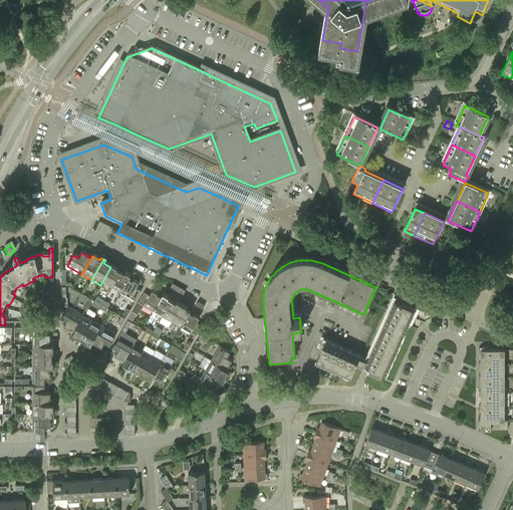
[(118,271),(110,267),(100,285),(109,290),(121,270),(119,268),(118,271)]
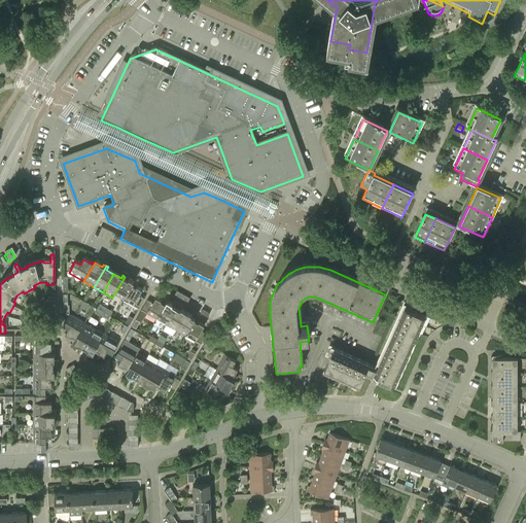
[(125,277),(112,298),(123,304),(133,285),(126,281),(128,278),(125,277)]
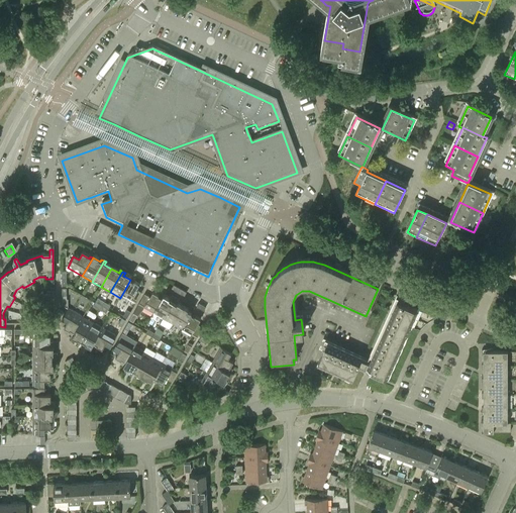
[(132,281),(130,280),(120,298),(135,306),(141,296),(135,293),(138,288),(131,283),(132,281)]
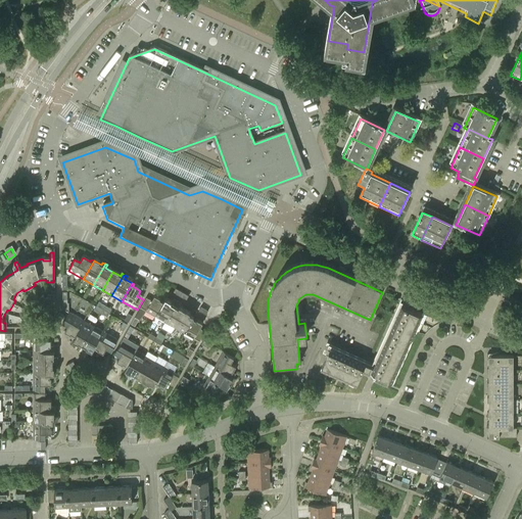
[(139,312),(154,320),(164,301),(162,300),(161,302),(153,298),(150,303),(145,300),(139,312)]
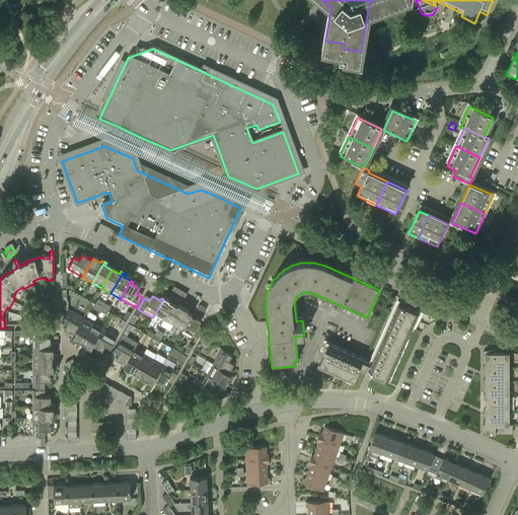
[(171,303),(163,299),(153,317),(162,323),(174,302),(172,300),(171,303)]
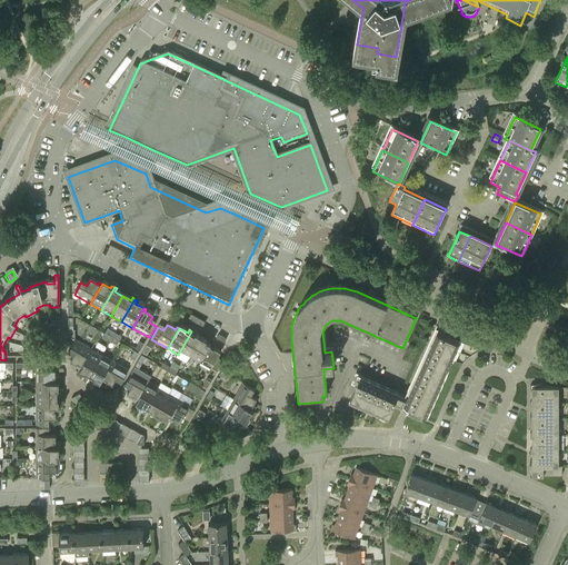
[(178,355),(189,360),(200,340),(192,336),(195,333),(191,331),(178,355)]
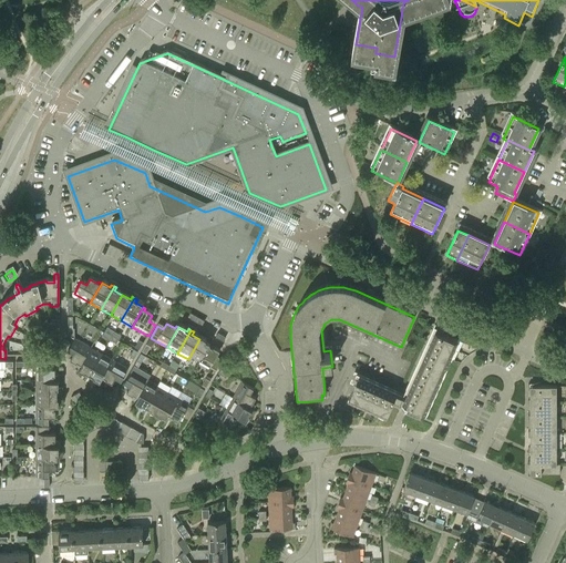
[(435,334),(431,344),(452,354),(456,344),(435,334)]
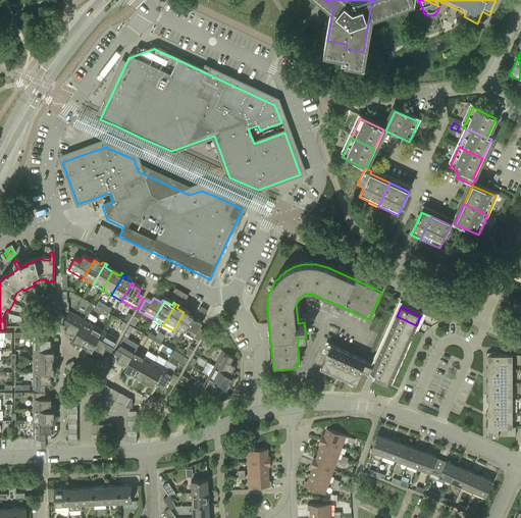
[(191,316),(184,312),(173,330),(183,335),(193,317),(194,317),(195,315),(193,313),(191,316)]
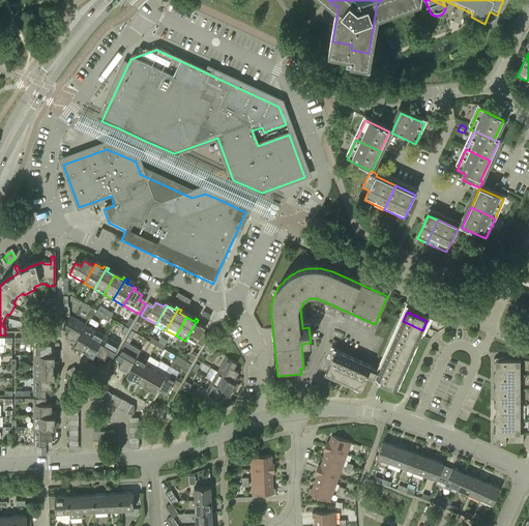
[(70,346),(74,347),(84,328),(68,320),(62,330),(68,333),(65,339),(72,344),(70,346)]
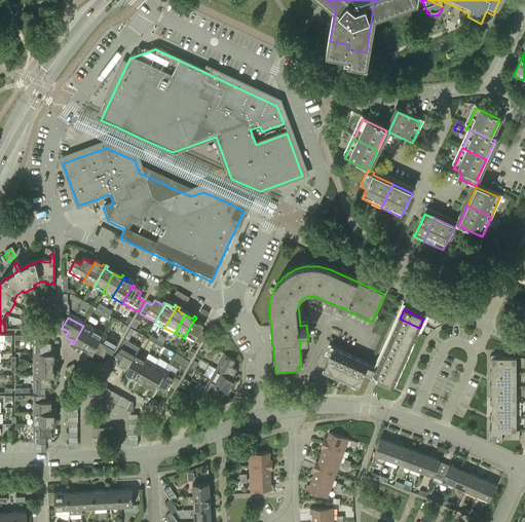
[(415,336),(419,328),(400,319),(396,327),(415,336)]
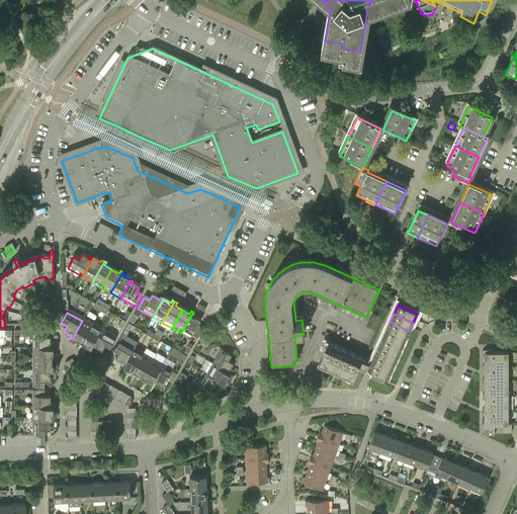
[(194,316),(192,315),(191,315),(181,333),(196,342),(202,331),(197,328),(200,323),(192,319),(194,316)]
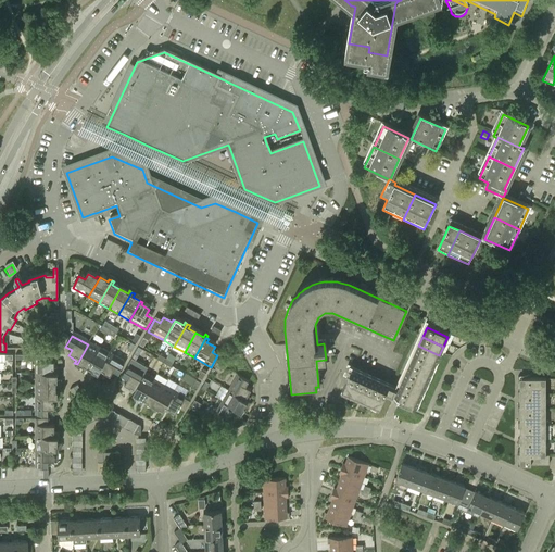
[(98,351),(88,345),(77,364),(85,368),(83,372),(85,373),(98,351)]
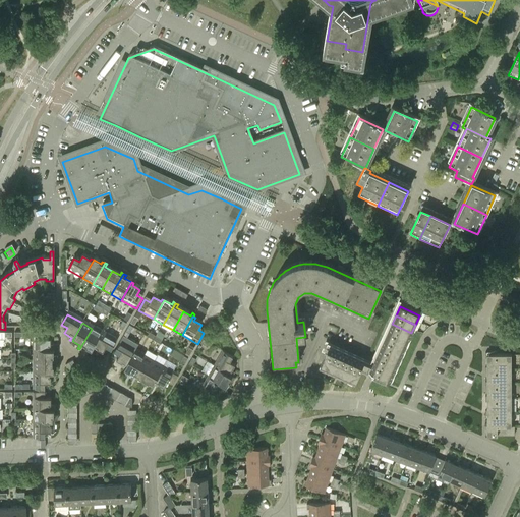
[(392,324),(388,332),(408,341),(411,333),(392,324)]
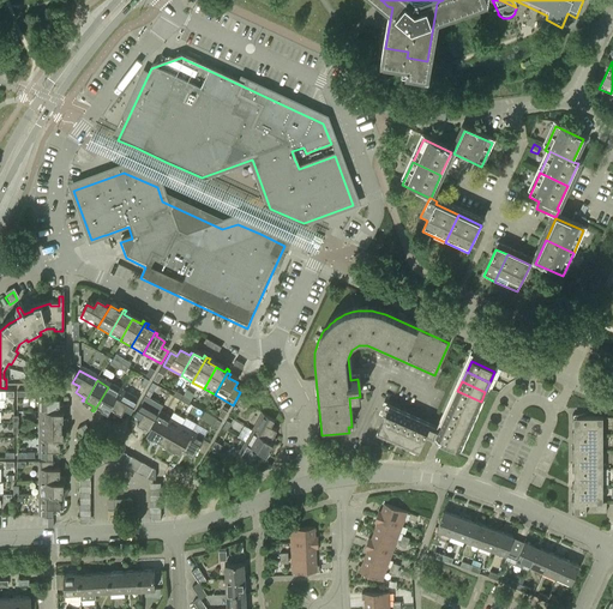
[(98,410),(107,415),(120,393),(108,387),(94,411),(97,414),(98,410)]
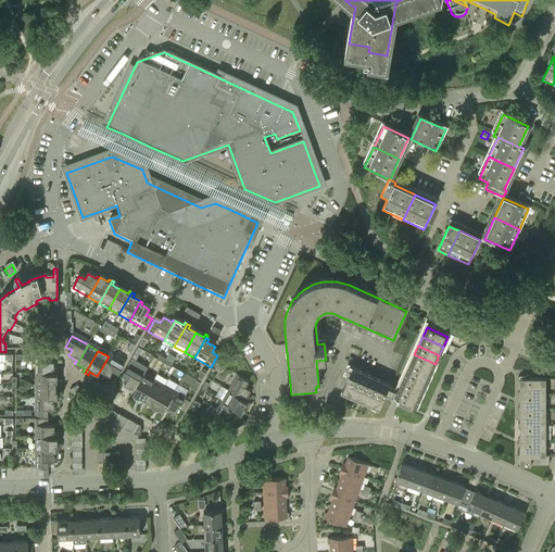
[(431,373),(436,364),(414,354),(411,364),(431,373)]
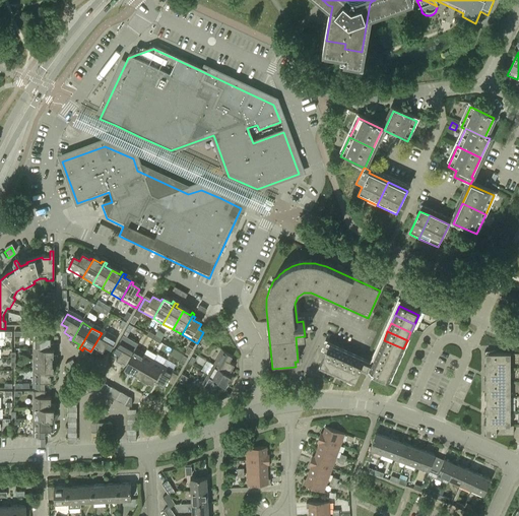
[(116,342),(102,333),(90,351),(93,352),(94,350),(102,355),(105,349),(111,352),(116,342)]
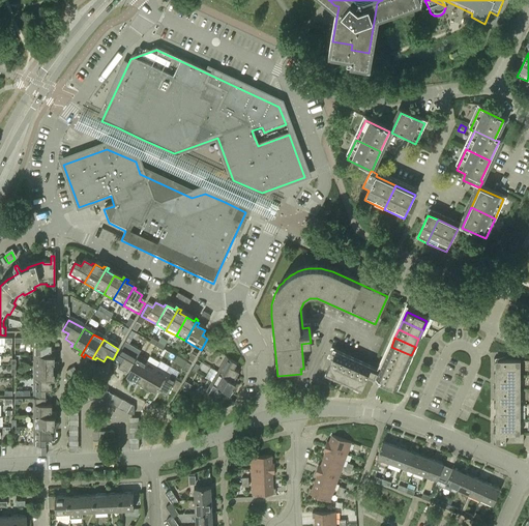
[(32,342),(32,359),(54,359),(54,356),(51,356),(51,348),(45,348),(45,342),(32,342)]
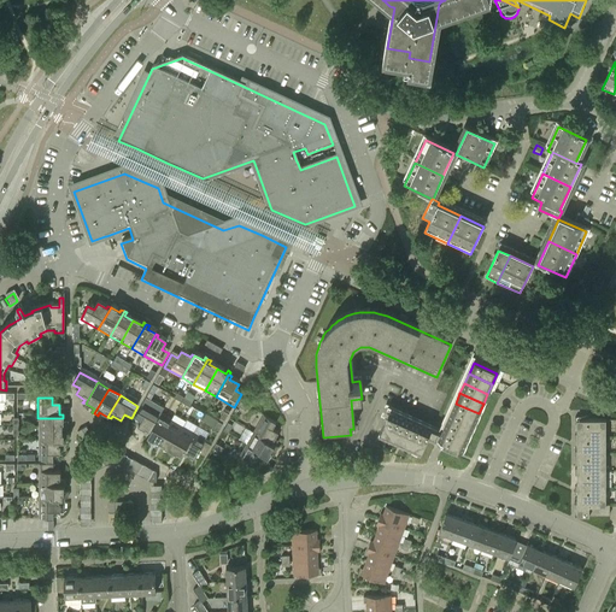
[(144,437),(146,440),(159,418),(163,412),(145,401),(134,419),(140,423),(136,430),(146,435),(144,437)]
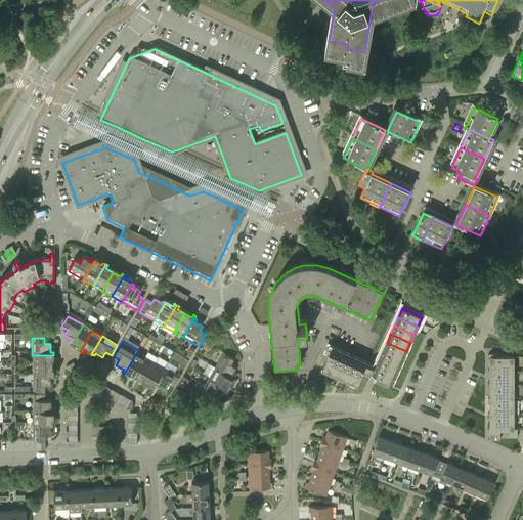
[(387,343),(383,351),(402,360),(406,351),(387,343)]
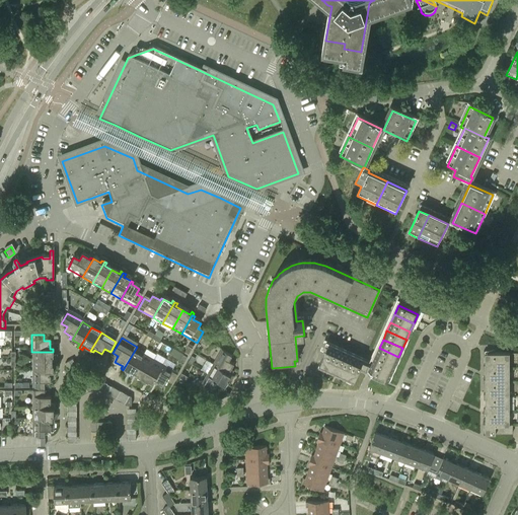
[(394,365),(398,357),(379,348),(375,356),(394,365)]
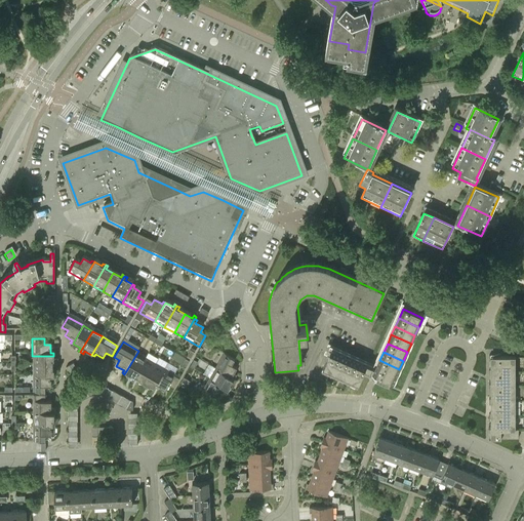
[(322,372),(331,376),(340,356),(331,353),(322,372)]
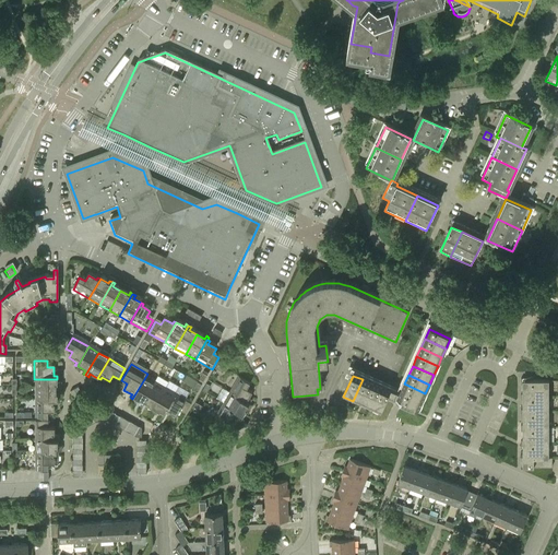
[(57,388),(57,379),(34,379),(34,391),(60,391),(60,388),(57,388)]
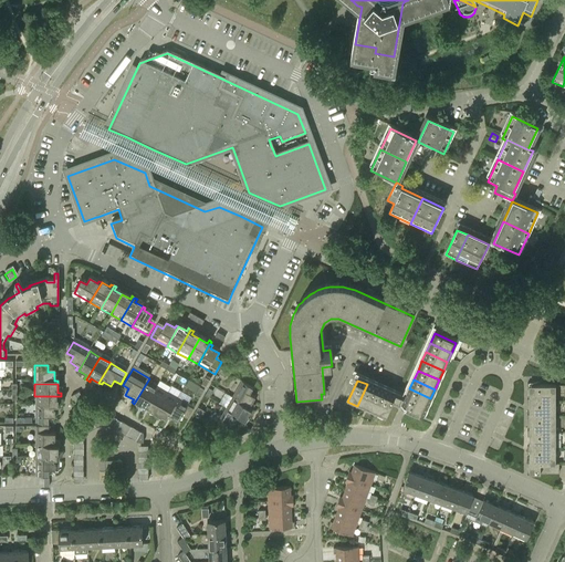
[(156,389),(146,384),(134,404),(143,408),(140,410),(143,413),(156,389)]
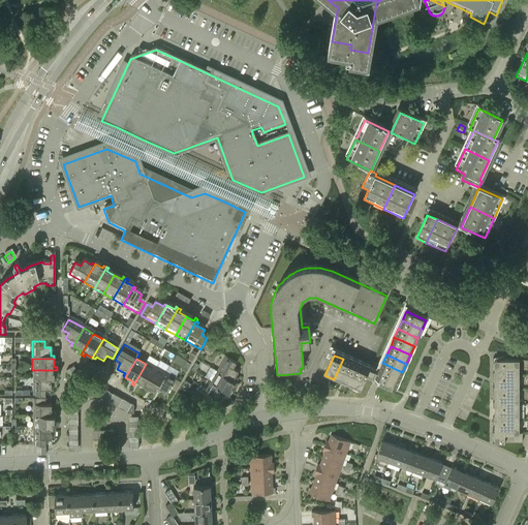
[(334,379),(342,383),(351,363),(343,359),(334,379)]
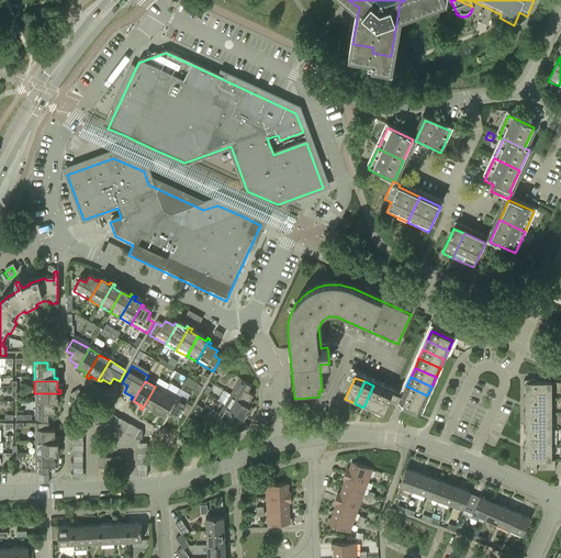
[(192,386),(187,382),(183,388),(189,391),(192,386)]
